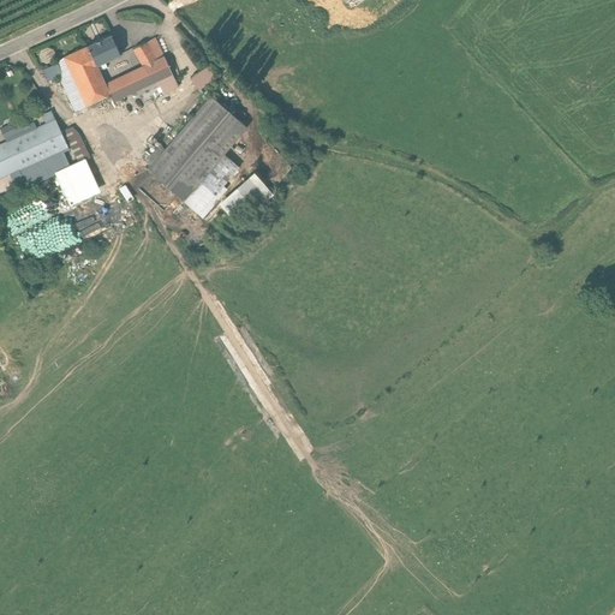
[(57,64),(42,71),(48,82),(59,77),(75,113),(109,96),(113,103),(155,83),(157,88),(160,87),(163,95),(178,88),(163,58),(155,39),(132,52),(142,67),(106,84),(100,72),(107,69),(105,64),(120,57),(111,37),(87,48),(55,63),(57,64)]
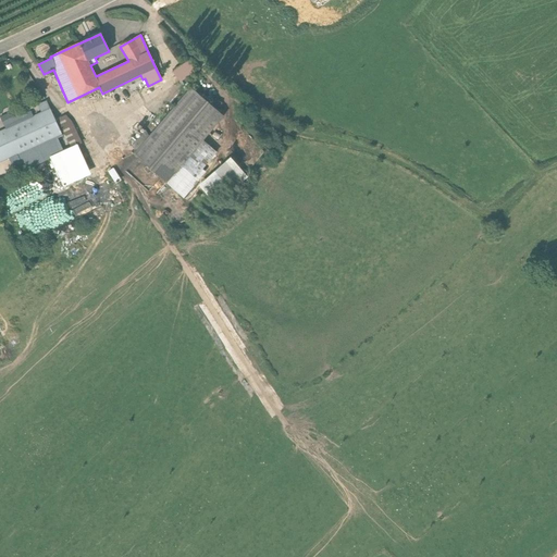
[(187,61),(172,72),(178,82),(195,70),(187,61)]
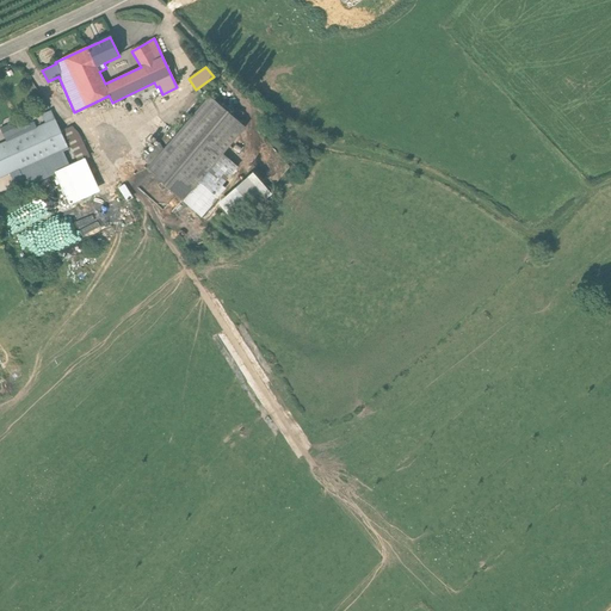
[(183,202),(222,154),(245,128),(209,97),(164,149),(159,143),(150,152),(143,160),(149,166),(147,168),(156,177),(155,178),(183,202)]
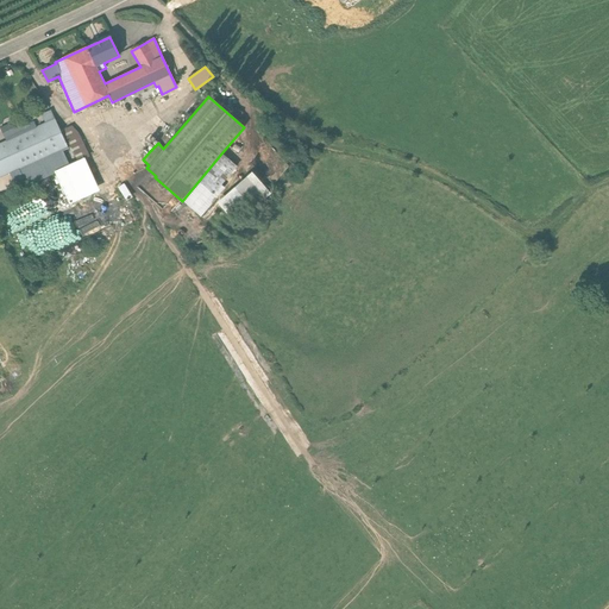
[(43,98),(35,102),(39,111),(48,105),(43,98)]
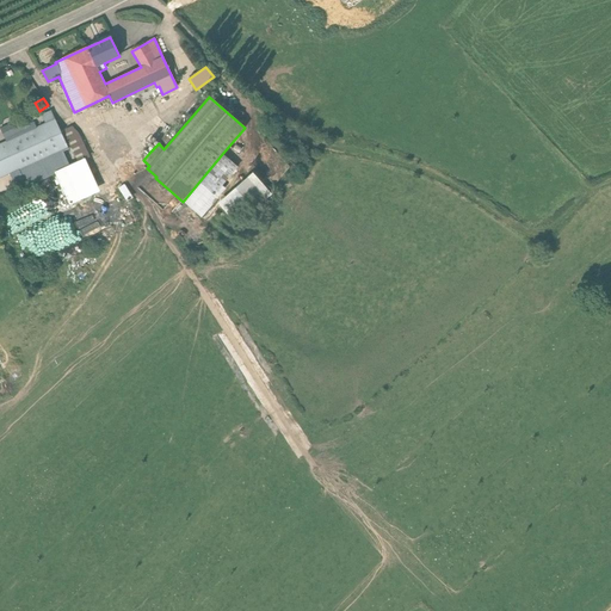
[(19,171),(62,152),(68,149),(50,111),(41,115),(44,123),(36,128),(34,122),(29,124),(25,117),(0,128),(0,129),(5,142),(0,143),(0,178),(8,176),(19,171)]
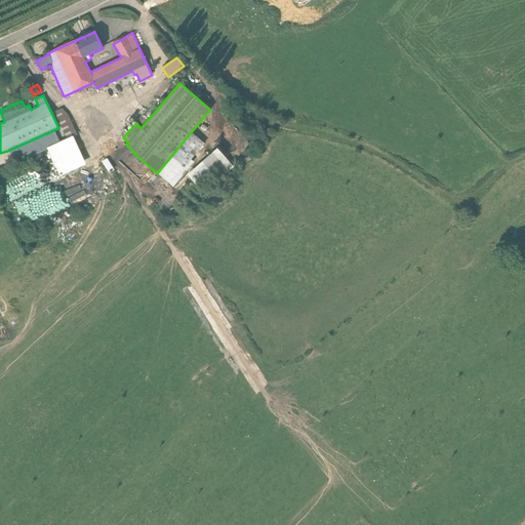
[(59,144),(48,149),(59,176),(85,165),(73,136),(77,134),(68,115),(62,109),(53,112),(66,139),(59,142),(59,144)]
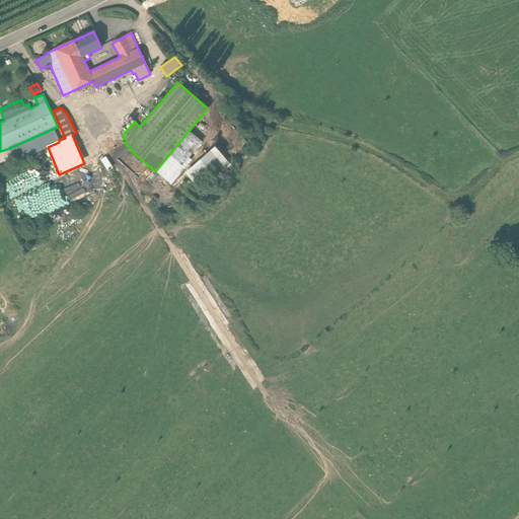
[(16,145),(7,149),(14,163),(48,147),(59,142),(59,140),(53,129),(16,145)]
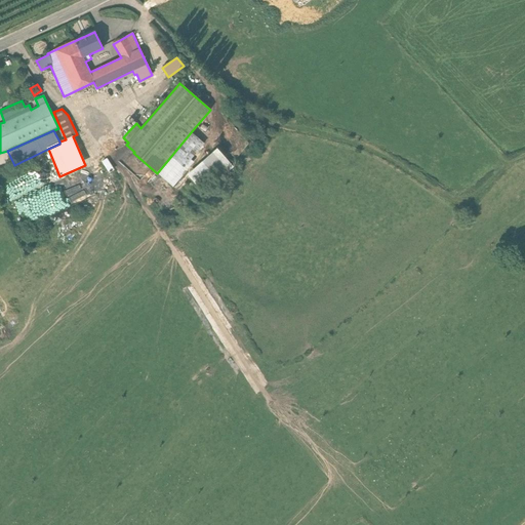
[(191,132),(157,173),(172,187),(188,169),(184,167),(204,144),(191,132)]
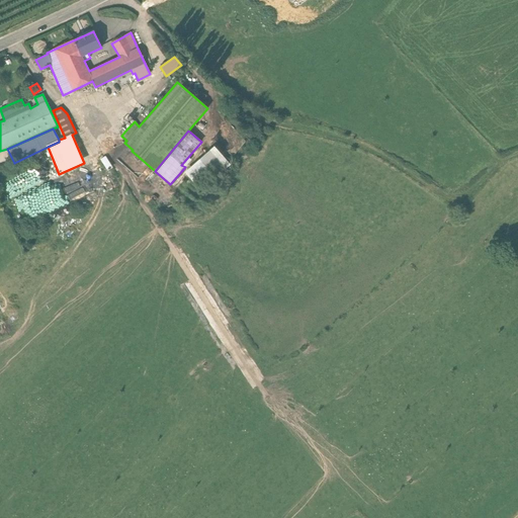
[(213,146),(184,172),(199,190),(230,164),(213,146)]
